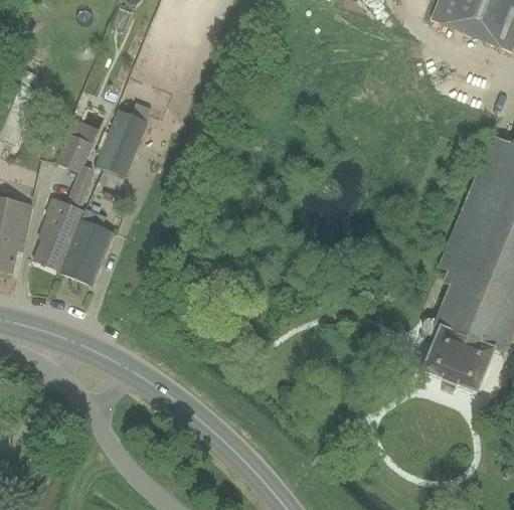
[(513,43),(513,0),(437,0),(430,19),(511,51),(513,43)]
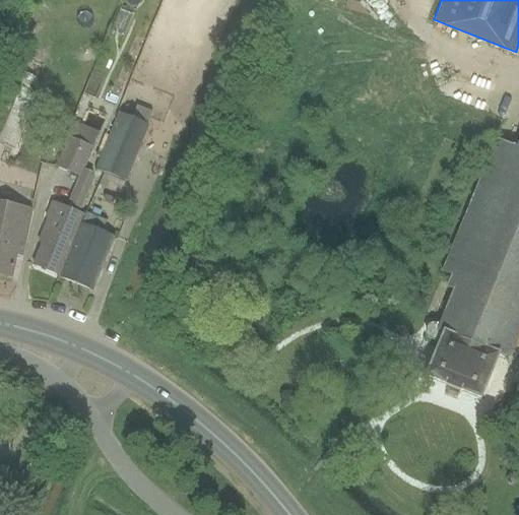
[(0,141),(12,147),(35,91),(3,79),(0,85),(0,141)]
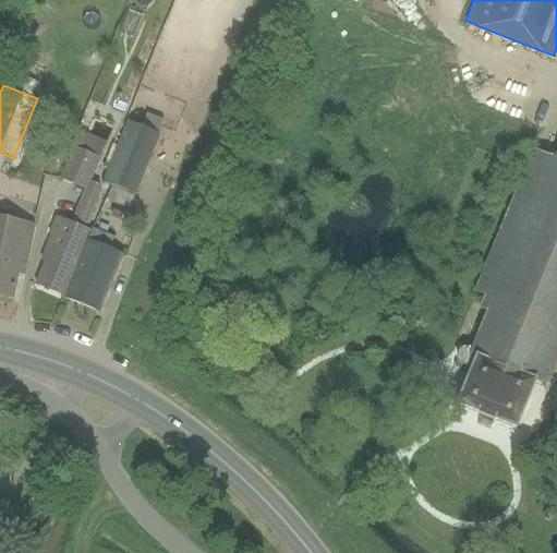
[(135,190),(160,130),(129,118),(105,178),(135,190)]
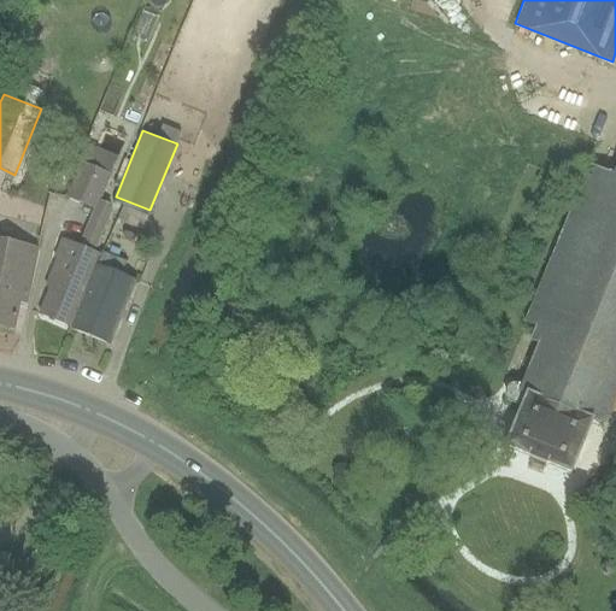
[(95,206),(110,170),(82,158),(66,194),(95,206)]
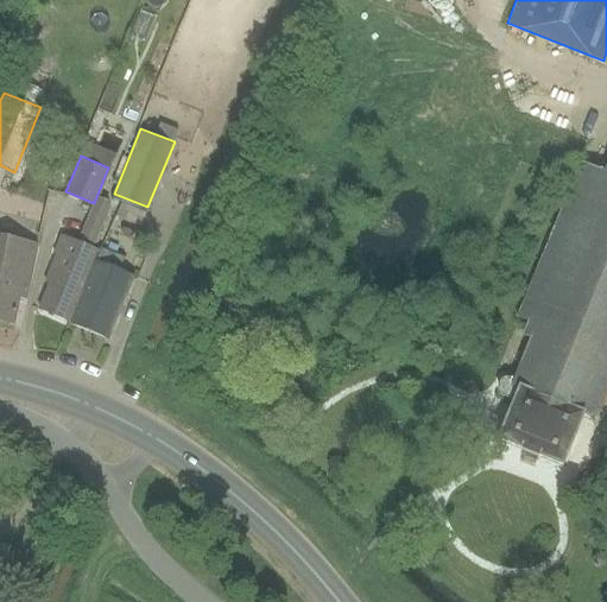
[(606,404),(606,160),(606,163),(598,159),(594,168),(580,162),(518,315),(526,318),(522,331),(530,334),(512,380),(500,373),(493,392),(513,399),(497,438),(561,463),(582,412),(590,416),(602,401),(606,404)]
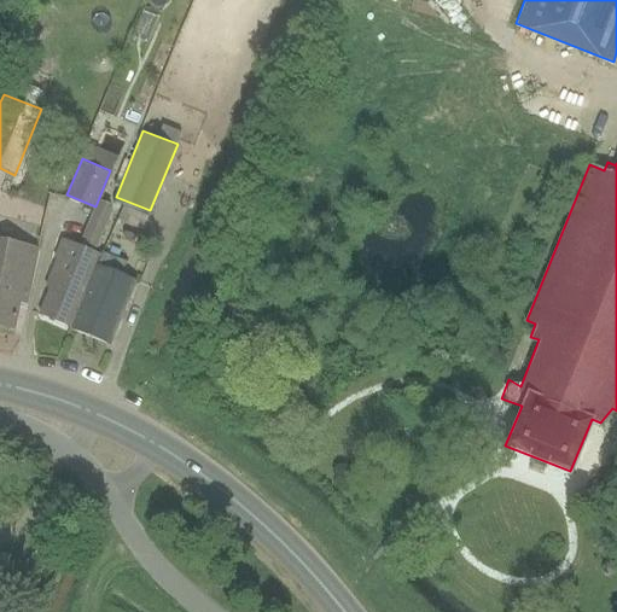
[(0,324),(13,327),(19,299),(27,301),(39,244),(0,235),(0,324)]
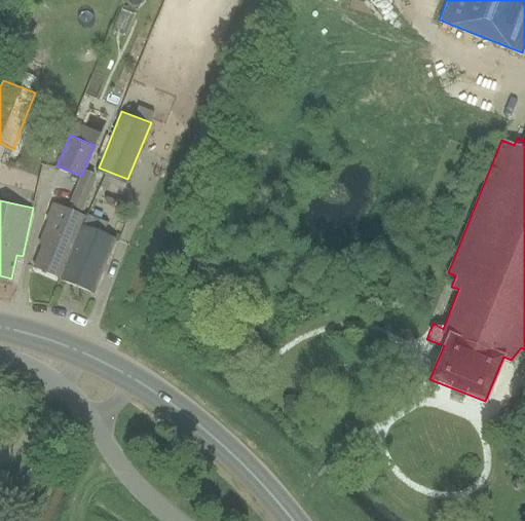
[(60,276),(85,215),(52,201),(46,218),(48,219),(39,243),(41,244),(33,265),(60,276)]
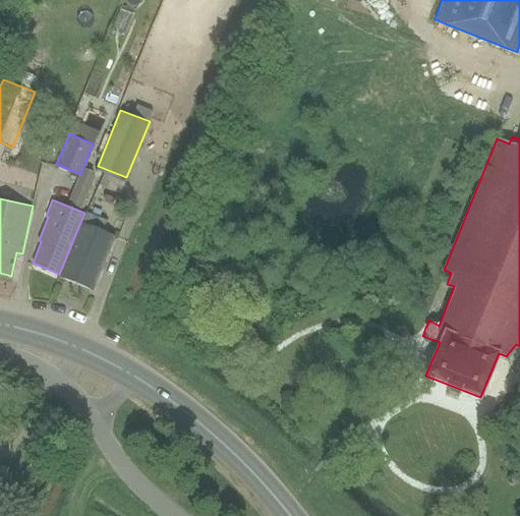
[(84,213),(59,274),(93,288),(115,234),(102,229),(106,218),(85,210),(84,213)]
